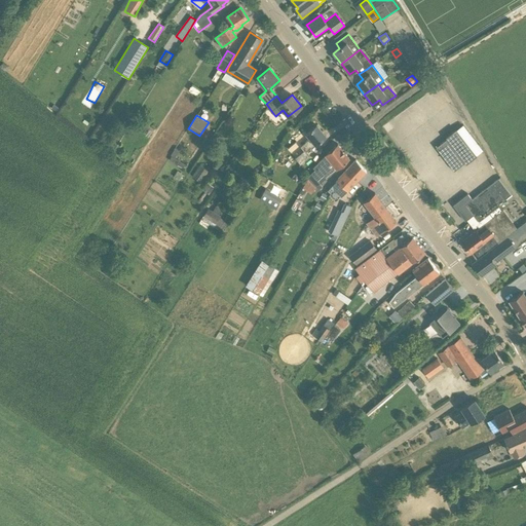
[(154,129),(148,125),(143,134),(150,138),(154,129)]
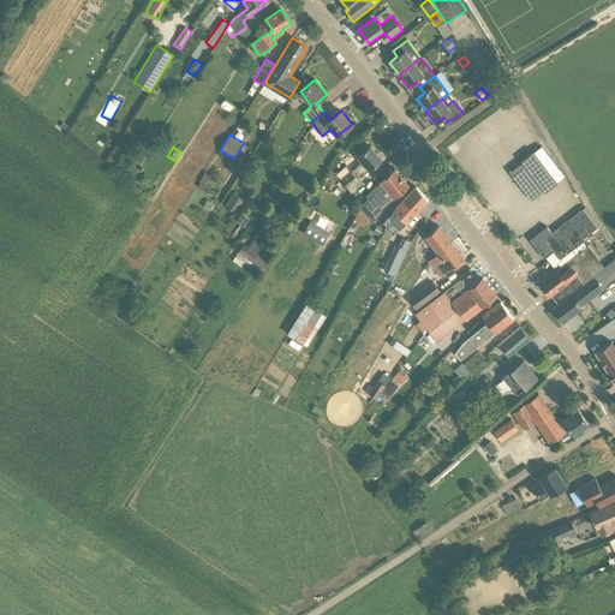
[(351,172),(354,177),(345,185),(351,192),(362,184),(357,178),(381,159),(370,147),(352,161),(357,167),(351,172)]
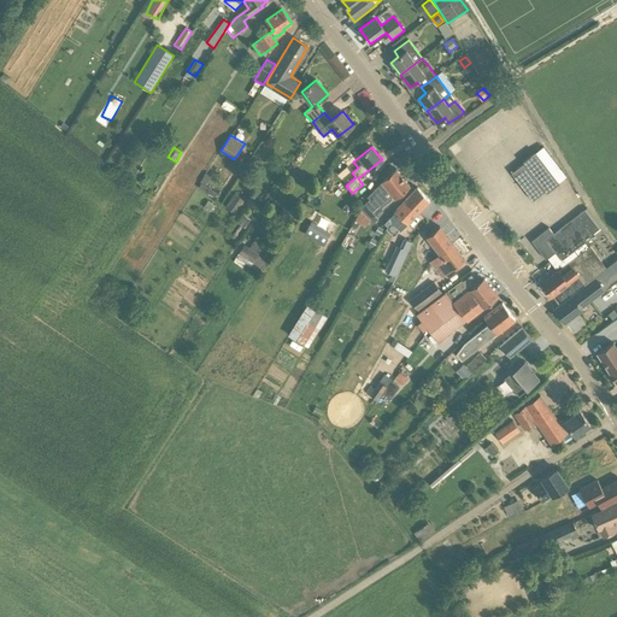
[(524,163),(511,172),(533,200),(546,191),(547,193),(558,183),(557,183),(534,153),(523,162),(524,163)]
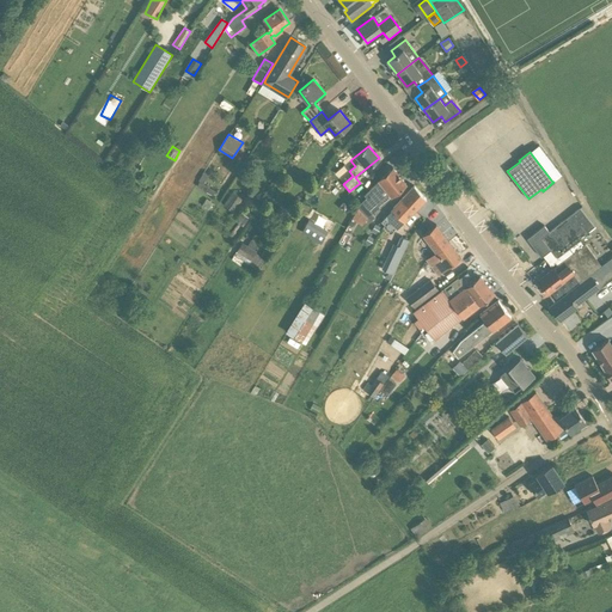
[(365,195),(367,197),(357,207),(368,218),(392,197),(407,184),(392,167),(379,181),(379,182),(365,195)]
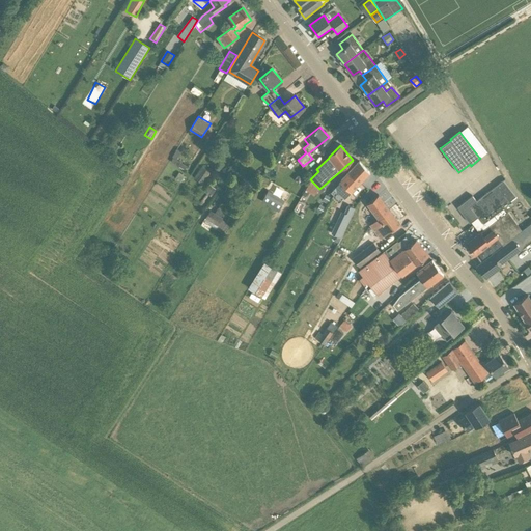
[(330,193),(333,196),(339,190),(345,197),(351,192),(351,193),(369,172),(359,162),(340,183),(336,187),(330,193)]
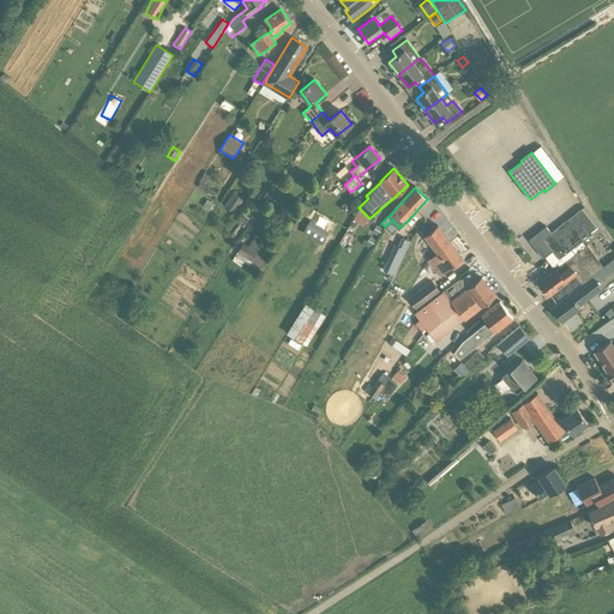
[(233,192),(224,205),(235,212),(244,199),(233,192)]
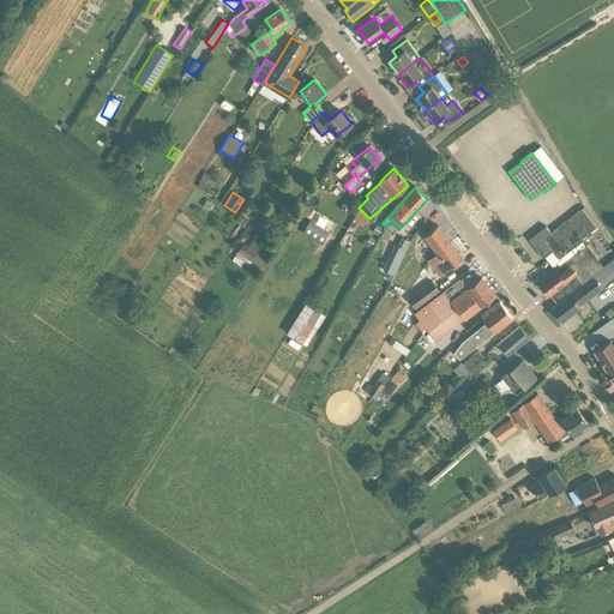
[(597,228),(582,209),(552,232),(547,224),(529,238),(543,257),(545,256),(553,266),(557,263),(560,260),(559,259),(558,258),(597,228)]
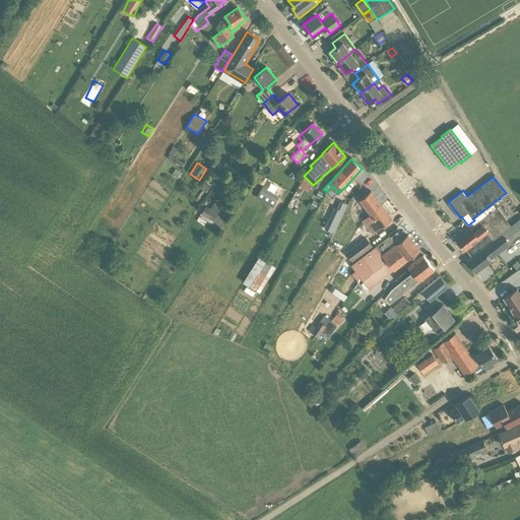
[(268,190),(262,187),(256,198),(273,207),(277,200),(266,194),(268,190)]
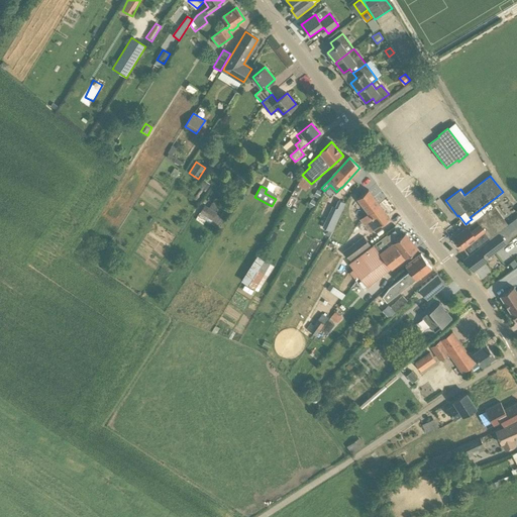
[(314,195),(319,198),(322,193),(317,190),(314,195)]
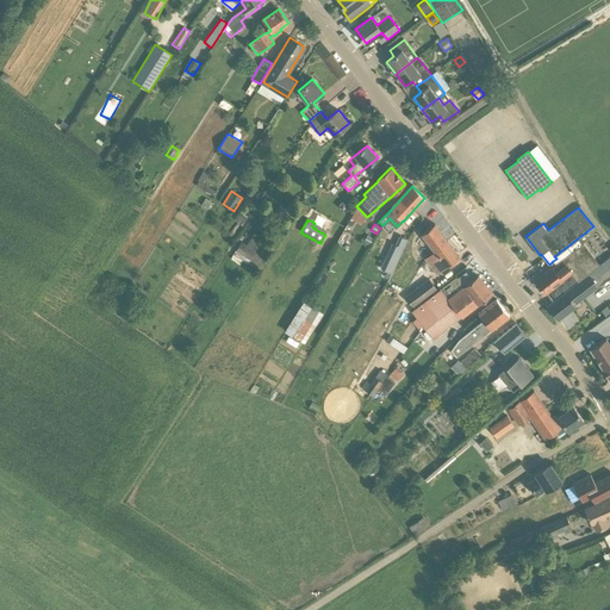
[(422,235),(435,251),(448,241),(435,224),(422,235)]
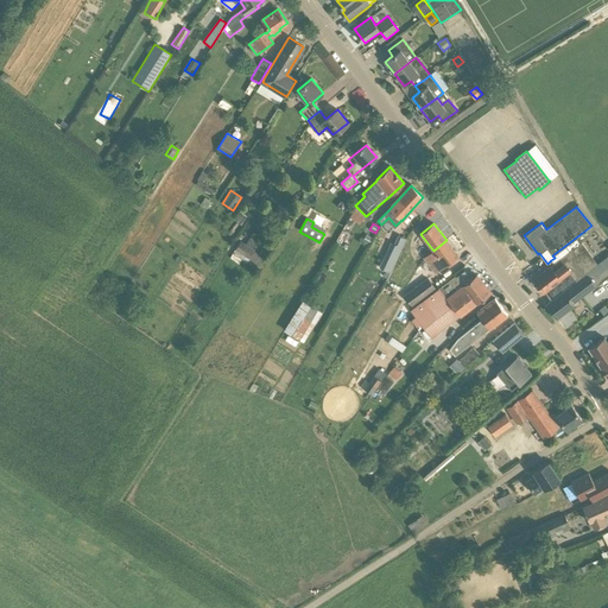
[(362,241),(369,245),(373,239),(366,235),(362,241)]
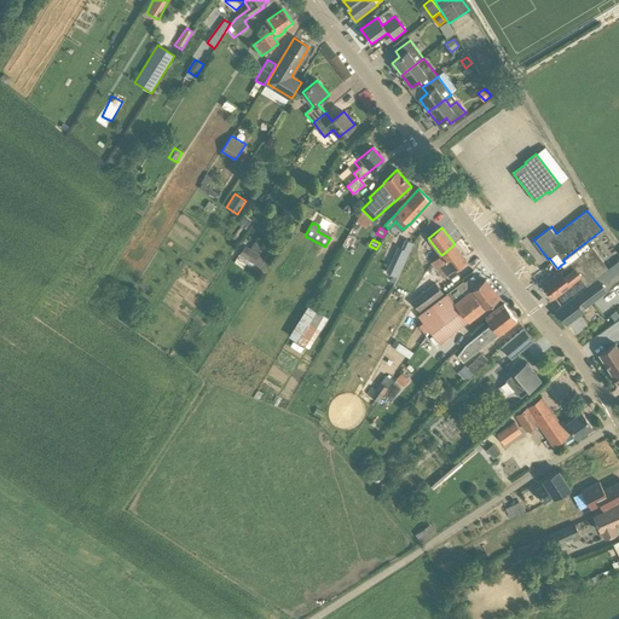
[(391,275),(394,276),(398,278),(414,243),(405,239),(401,248),(403,248),(391,275)]
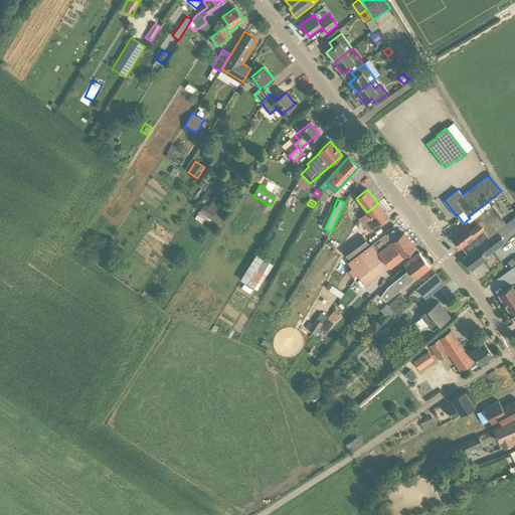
[(212,201),(208,207),(216,212),(219,205),(212,201)]
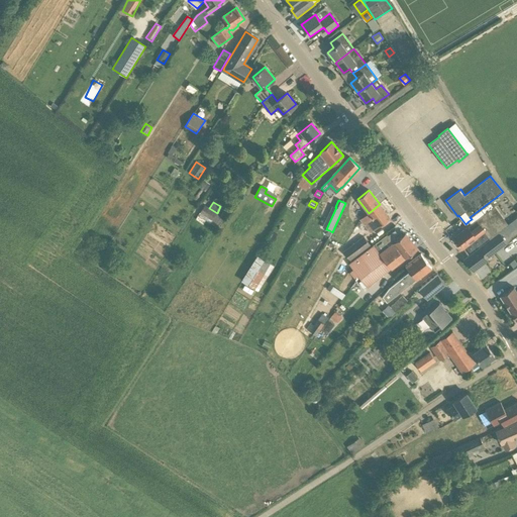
[(380,204),(369,213),(360,219),(371,231),(390,217),(380,204)]
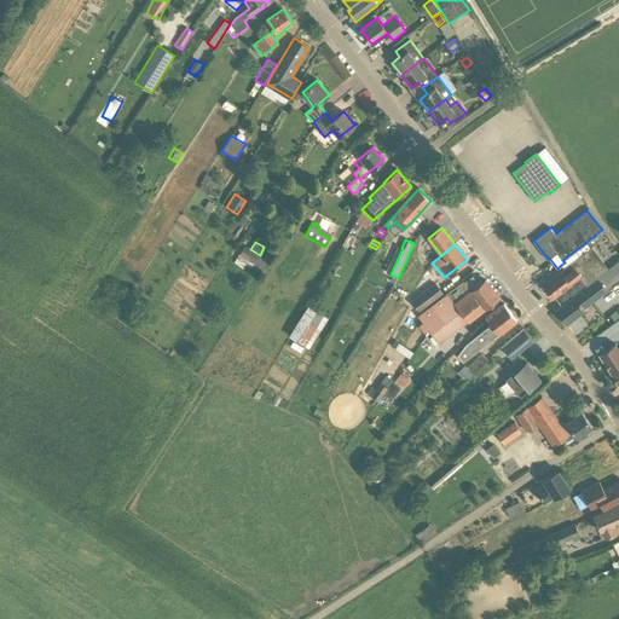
[(254,264),(260,255),(250,249),(246,246),(239,255),(254,264)]
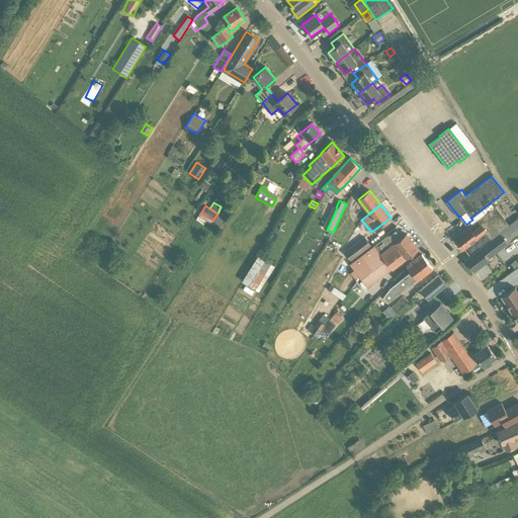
[(509,226),(496,206),(486,214),(472,225),(455,238),(463,249),(478,238),(488,229),(494,237),(500,232),(509,226)]
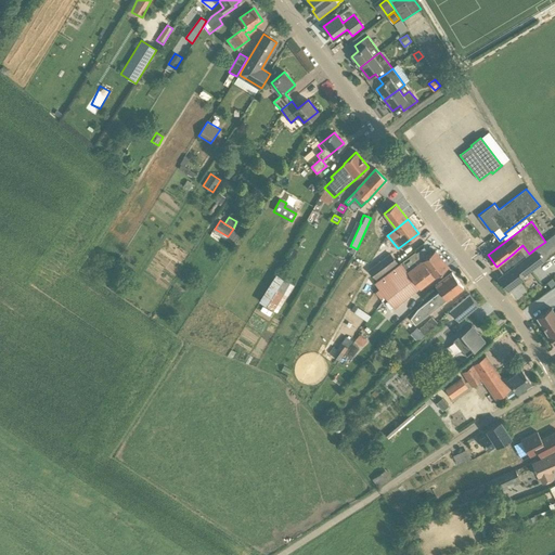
[(503,237),(506,241),(520,230),(517,226),(505,234),(506,235),(503,237)]
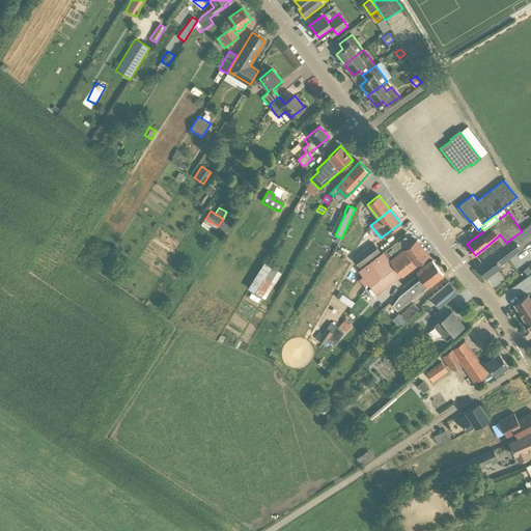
[(530,223),(522,231),(512,238),(513,240),(521,249),(530,242),(530,223)]
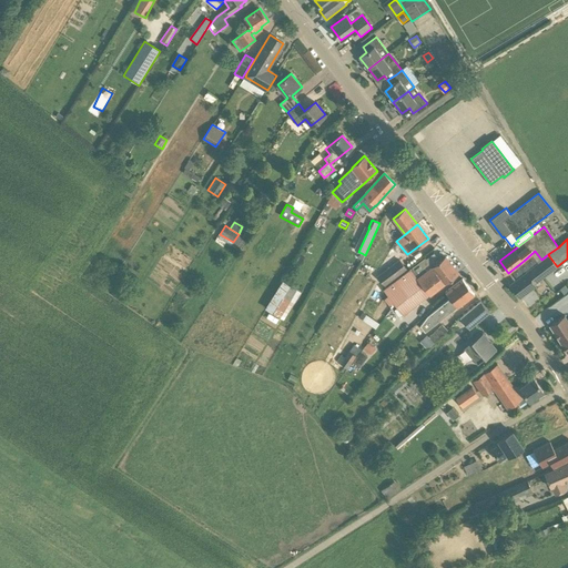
[(393,303),(396,306),(450,263),(445,256),(439,261),(434,253),(426,260),(425,259),(384,290),(388,296),(385,298),(389,305),(393,303)]
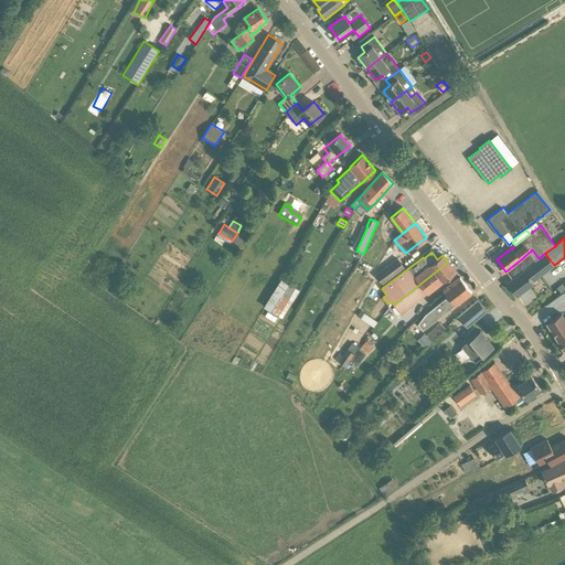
[(546,255),(508,284),(516,296),(533,284),(532,283),(554,265),(546,255)]
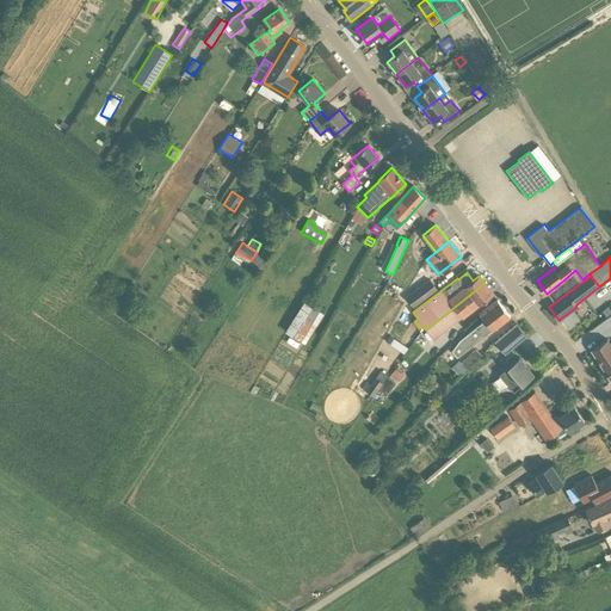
[(414,307),(437,289),(430,281),(407,298),(414,307)]
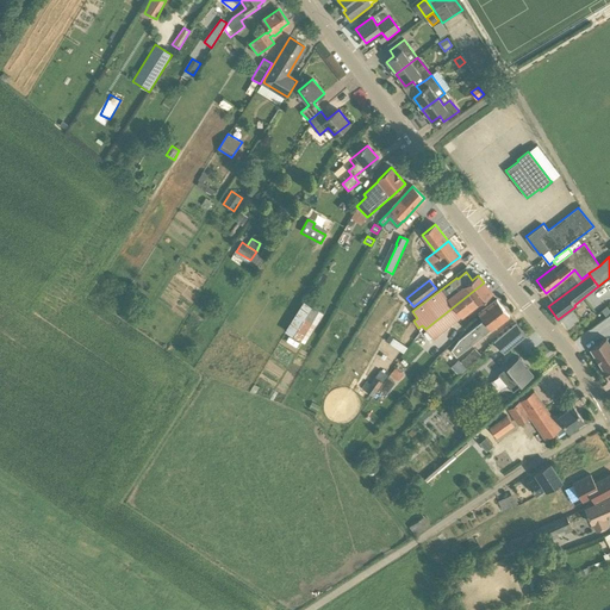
[(492,294),(484,282),(425,329),(434,340),(478,305),(492,294)]
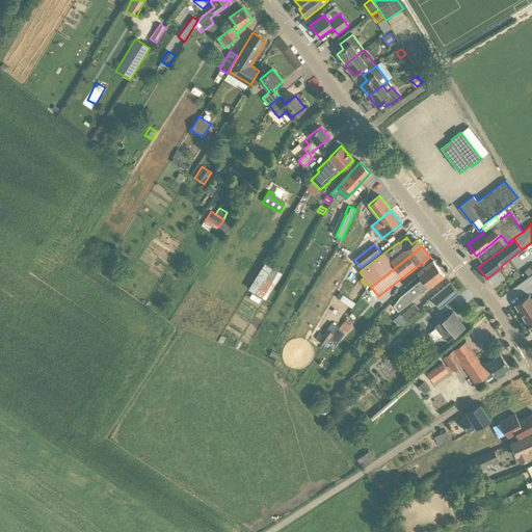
[(338,262),(344,265),(349,257),(343,253),(338,262)]
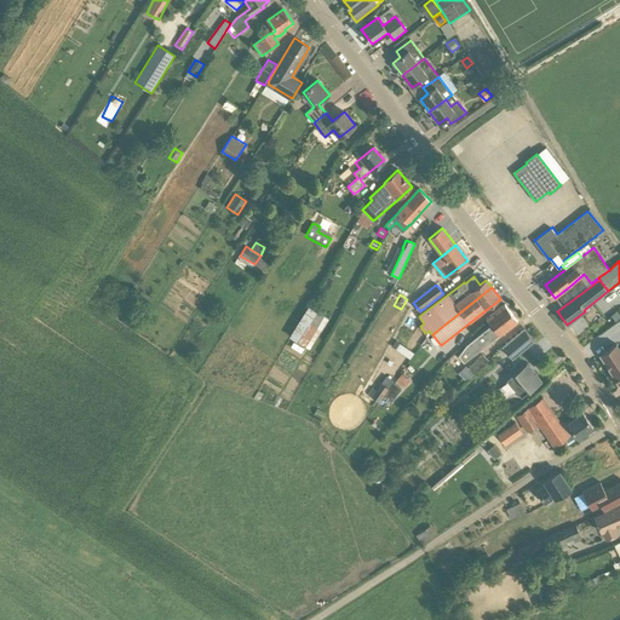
[(464,362),(491,342),(499,336),(518,321),(505,304),(487,319),(492,326),(466,345),(459,356),(464,362)]
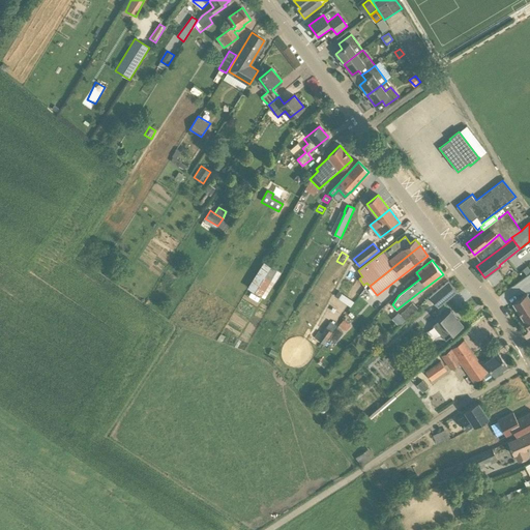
[(264,262),(248,287),(264,297),(281,272),(264,262)]
